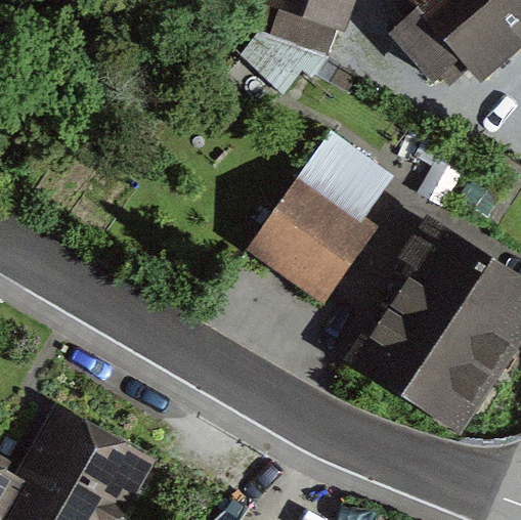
[(274,0),(351,29),(361,0),(274,0)]
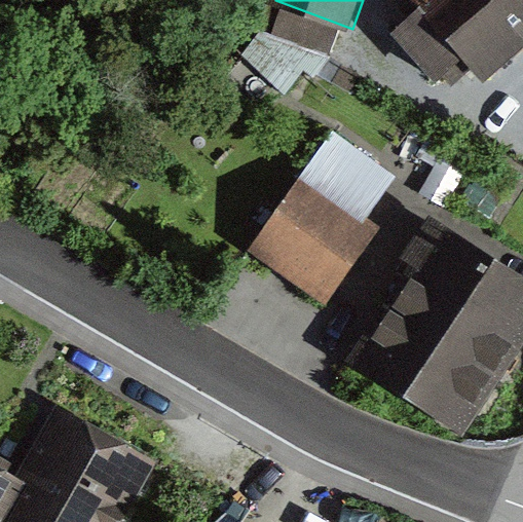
[(412,0),(411,1),(479,79),(522,40),(522,0),(412,0)]
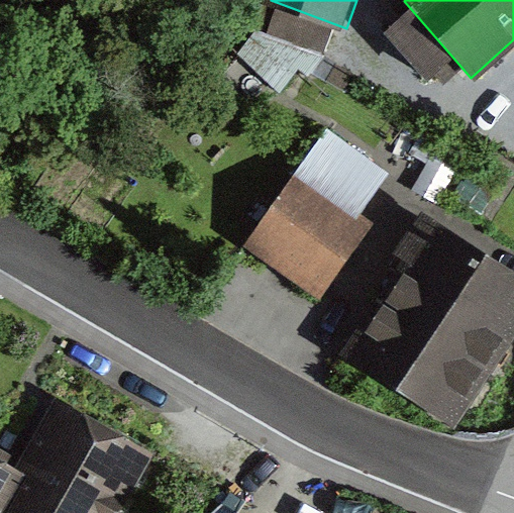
[(388,177),(324,131),(242,245),(318,299),(370,227),(357,218),(388,177)]
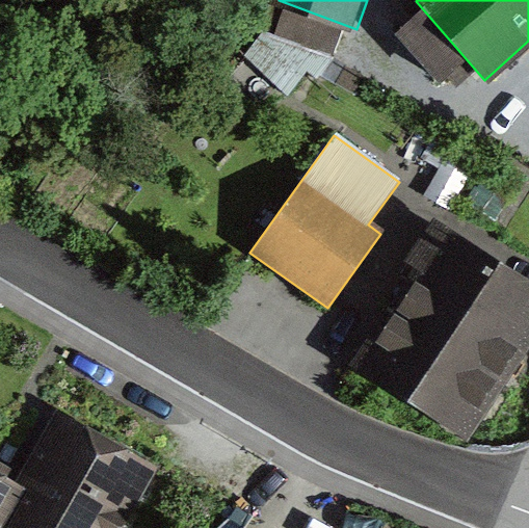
[(528,281),(438,226),(350,368),(475,444),(528,355),(528,281)]
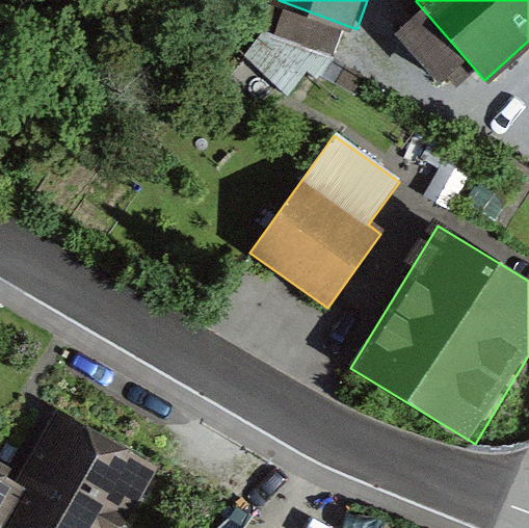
[(18,482),(0,472),(0,527),(133,527),(166,471),(59,410),(18,482)]
